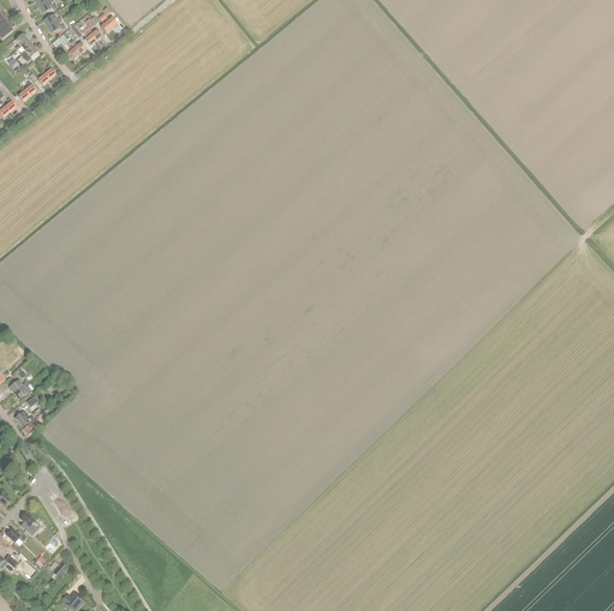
[(46,0),(37,5),(41,12),(52,6),(53,7),(57,6),(54,3),(52,4),(49,0),(46,0)]
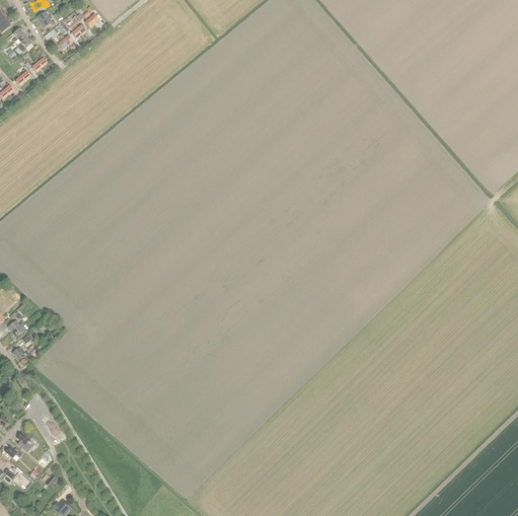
[(0,32),(10,24),(9,22),(12,20),(0,4),(0,32)]
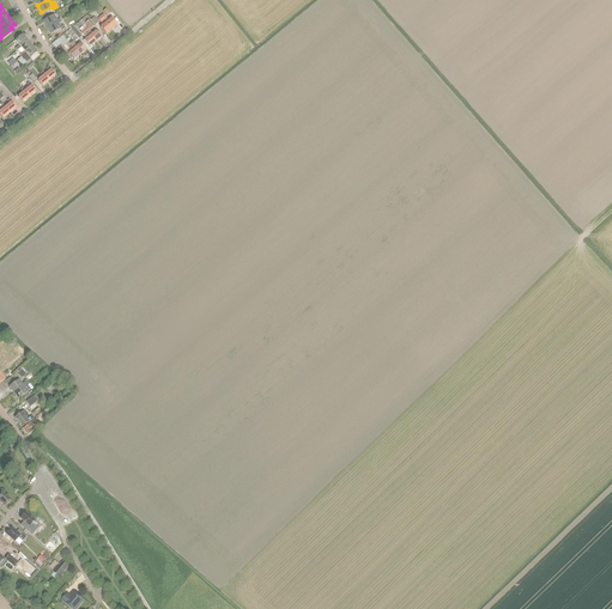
[(100,13),(110,26),(116,22),(110,16),(108,18),(102,11),(100,13)]
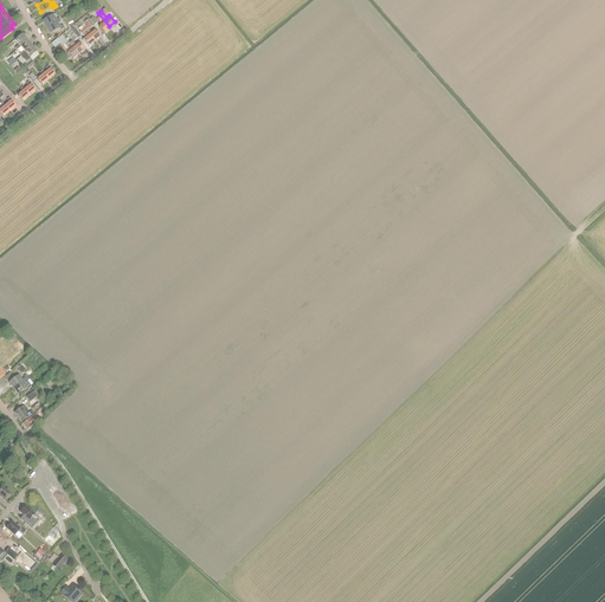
[(52,12),(42,18),(45,25),(56,19),(57,20),(60,19),(59,18),(62,17),(60,14),(56,17),(52,12)]
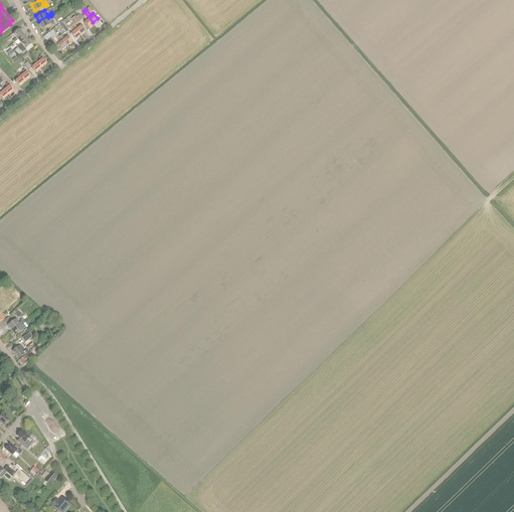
[(88,26),(93,22),(83,11),(81,13),(87,18),(83,20),(88,26)]
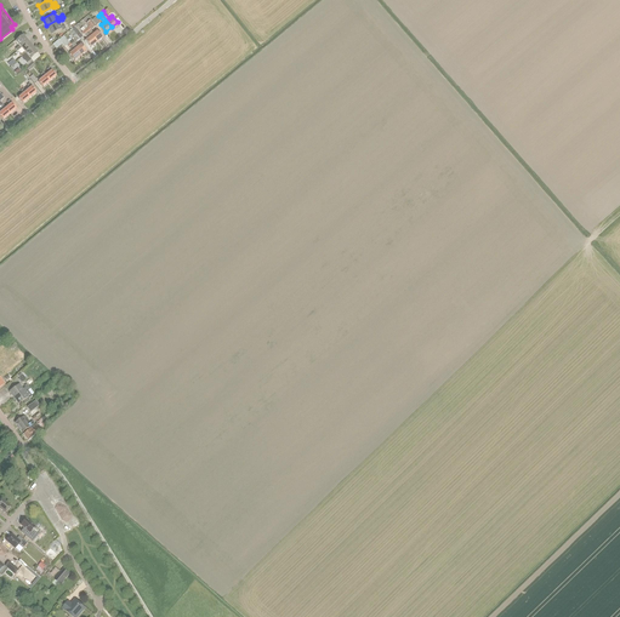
[(57,20),(46,26),(50,32),(61,26),(62,28),(66,26),(63,22),(61,24),(58,21),(57,20)]
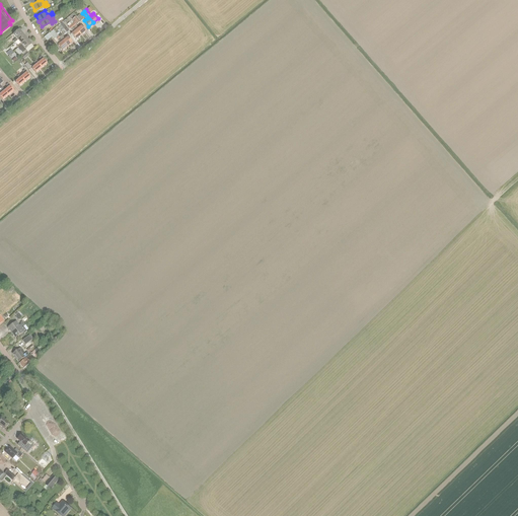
[(63,26),(66,30),(68,28),(63,21),(62,22),(61,20),(59,21),(63,26)]
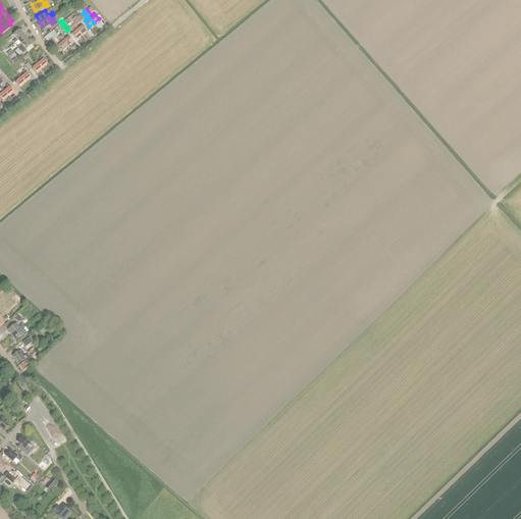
[(86,30),(81,24),(77,27),(73,20),(71,22),(81,34),(86,30)]
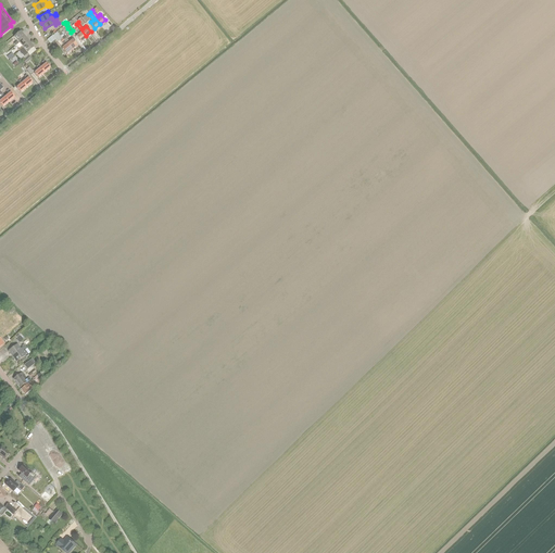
[(80,40),(86,36),(76,24),(72,27),(77,33),(75,34),(80,40)]
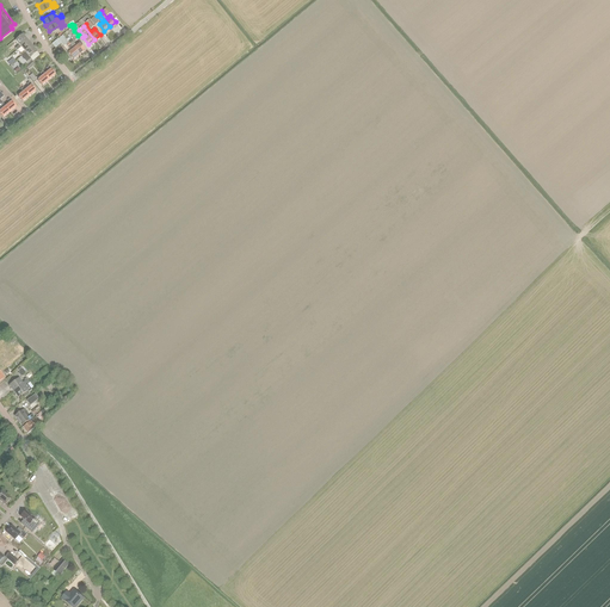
[(14,45),(16,48),(19,44),(26,38),(22,32),(14,38),(18,43),(14,45)]
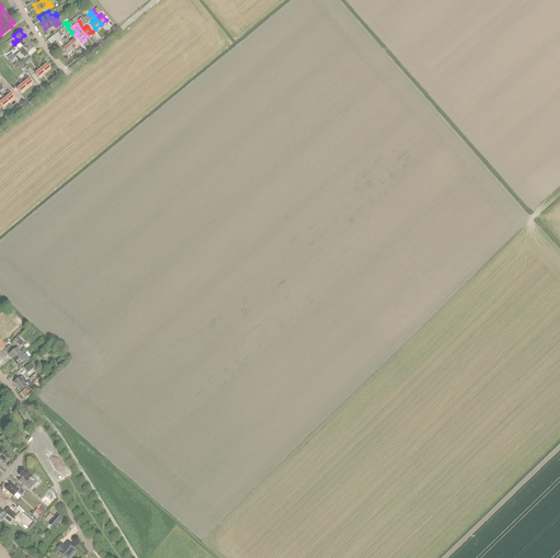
[(71,48),(60,34),(59,34),(56,30),(52,33),(57,41),(59,38),(64,44),(61,46),(66,53),(71,48)]
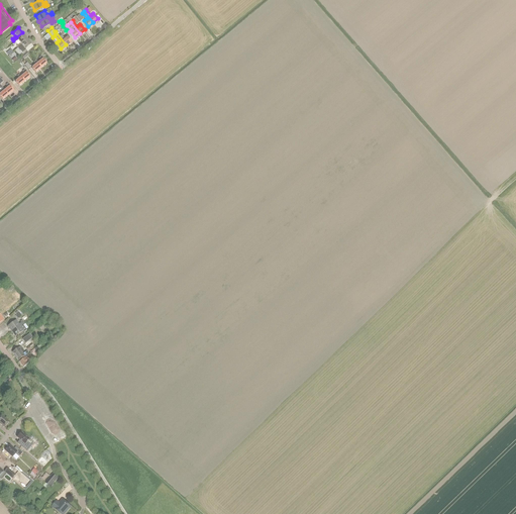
[(56,31),(66,44),(71,40),(67,34),(64,37),(58,29),(56,31)]
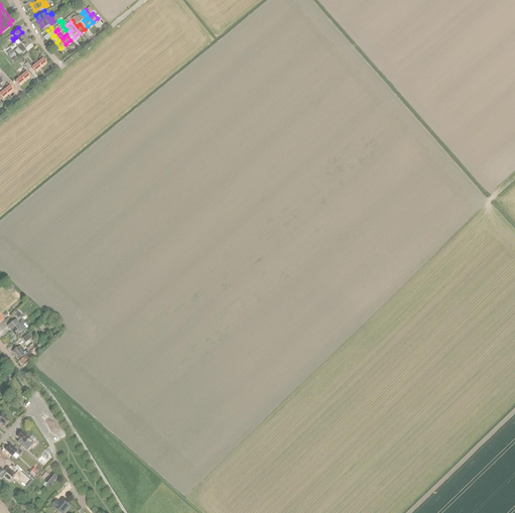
[(16,43),(17,45),(20,42),(26,37),(22,32),(16,37),(19,40),(16,43)]
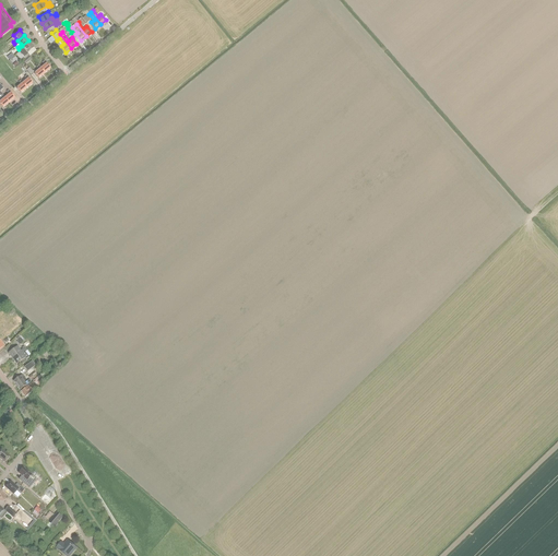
[(26,51),(33,46),(28,40),(22,46),(25,49),(22,52),(23,55),(27,51),(26,51)]
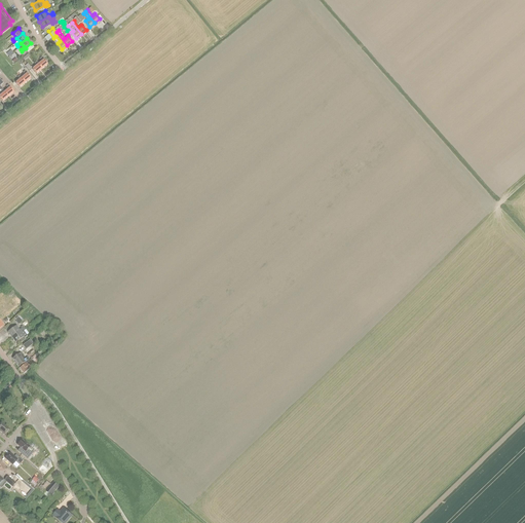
[(38,62),(37,63),(41,67),(46,63),(42,58),(43,58),(41,54),(39,57),(41,59),(38,62)]
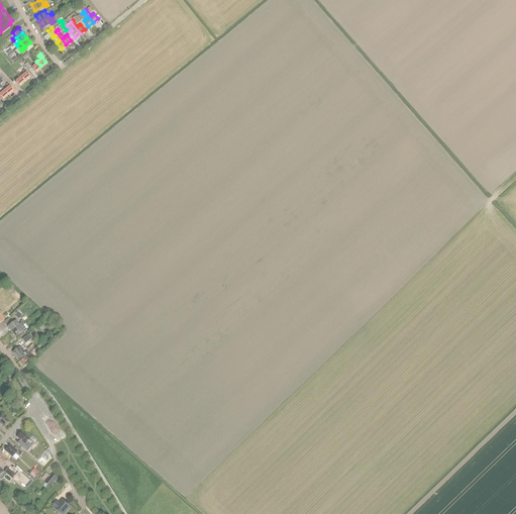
[(35,63),(31,66),(34,70),(40,66),(36,62),(37,61),(34,59),(33,60),(35,63)]
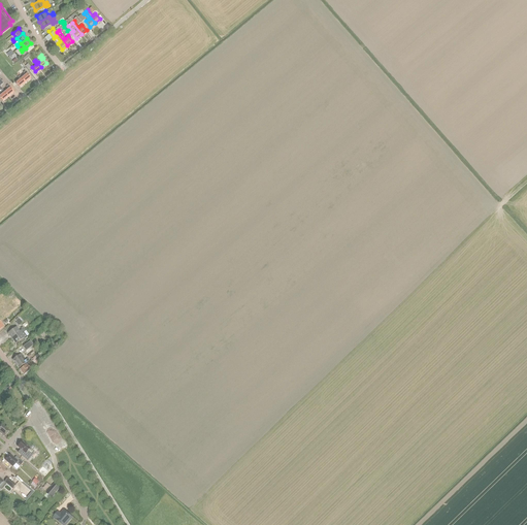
[(21,76),(24,80),(30,76),(26,71),(24,69),(22,70),(25,73),(21,76)]
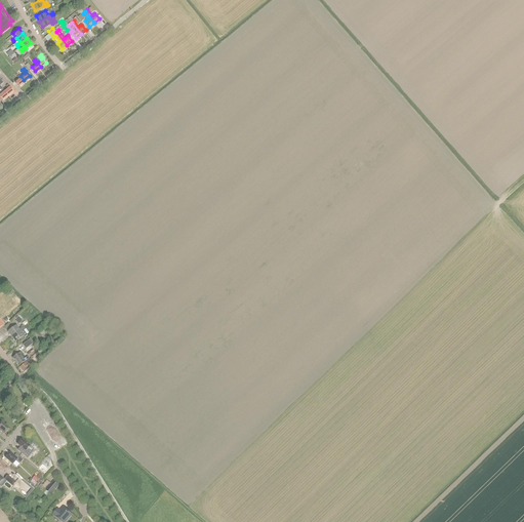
[(18,77),(14,81),(18,85),(24,80),(21,76),(18,73),(16,74),(18,77)]
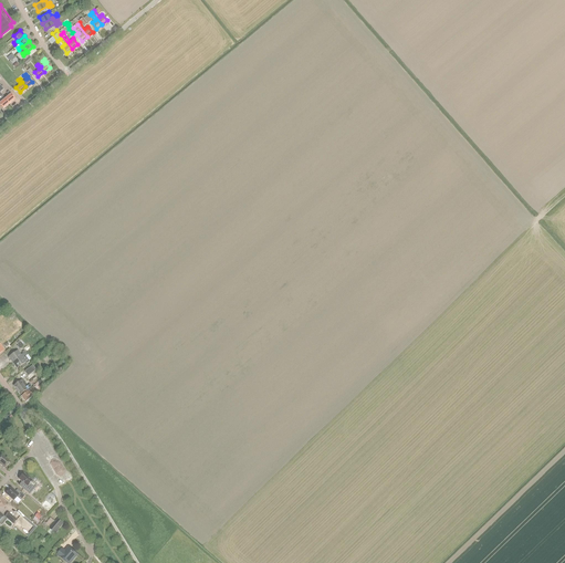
[(4,96),(3,96),(8,102),(13,96),(9,92),(10,91),(8,89),(6,90),(8,93),(4,96)]
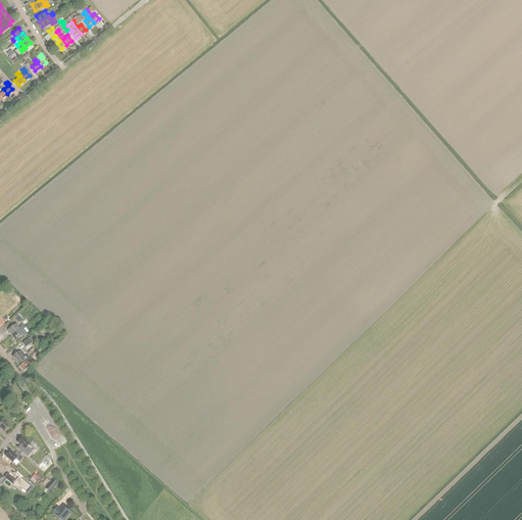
[(18,323),(19,324),(18,325),(15,321),(6,327),(8,330),(10,333),(19,326),(20,328),(22,326),(21,325),(22,324),(21,322),(18,323)]
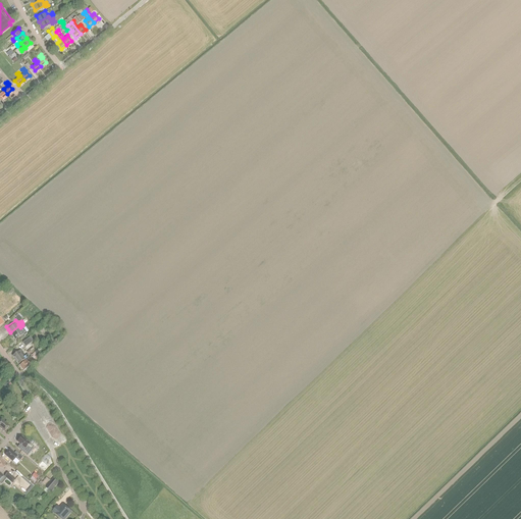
[(10,332),(14,338),(17,335),(18,338),(24,333),(23,332),(27,330),(24,328),(21,329),(20,327),(19,325),(10,332)]
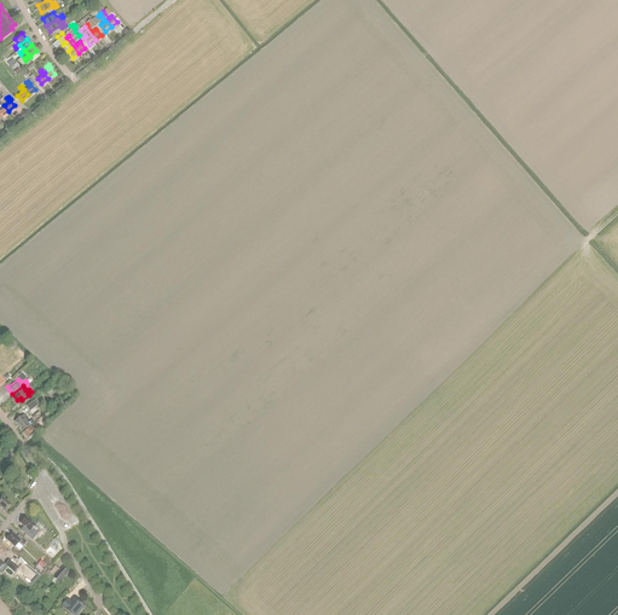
[(29,408),(38,401),(34,396),(26,402),(29,408)]
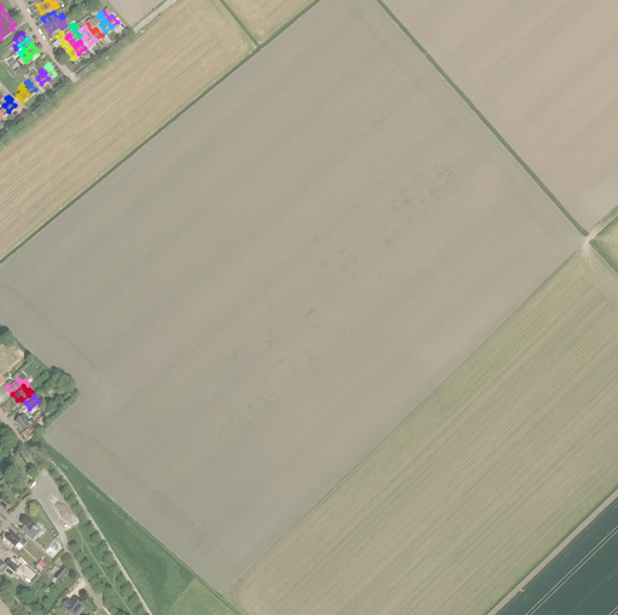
[(29,418),(23,411),(21,413),(13,418),(21,428),(33,419),(32,417),(29,418)]
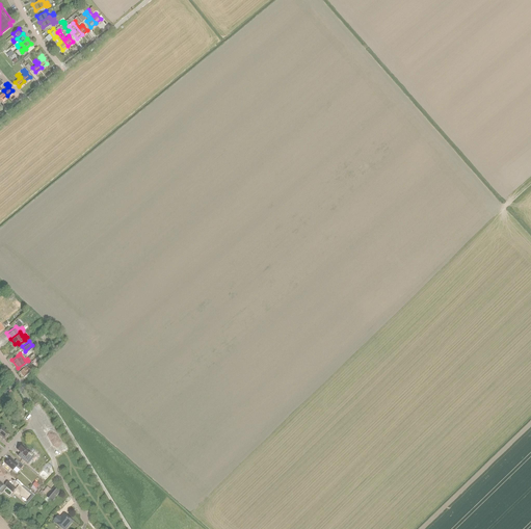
[(33,366),(33,365),(35,364),(32,360),(30,362),(30,361),(24,366),(24,365),(19,369),(23,375),(28,371),(28,370),(33,366)]
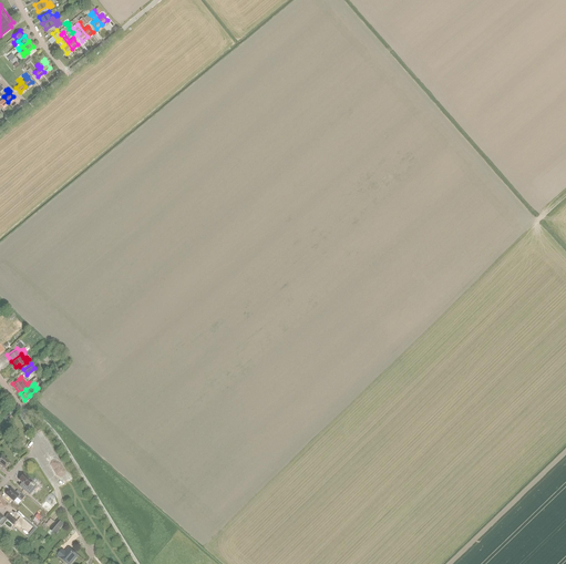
[(8,409),(1,414),(0,416),(2,418),(4,417),(6,418),(11,413),(8,409)]
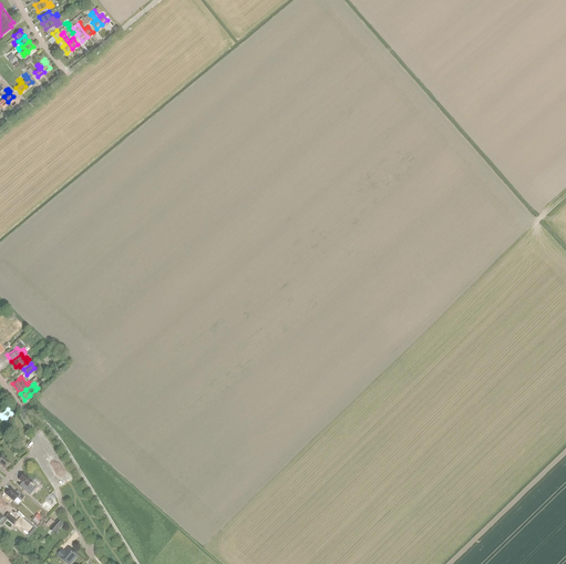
[(0,462),(3,465),(9,460),(0,453),(0,462)]
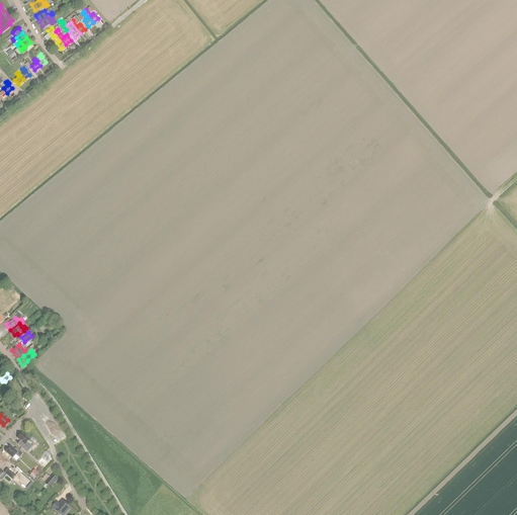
[(20,430),(16,435),(19,438),(22,440),(19,443),(25,449),(30,444),(32,441),(28,437),(20,430)]
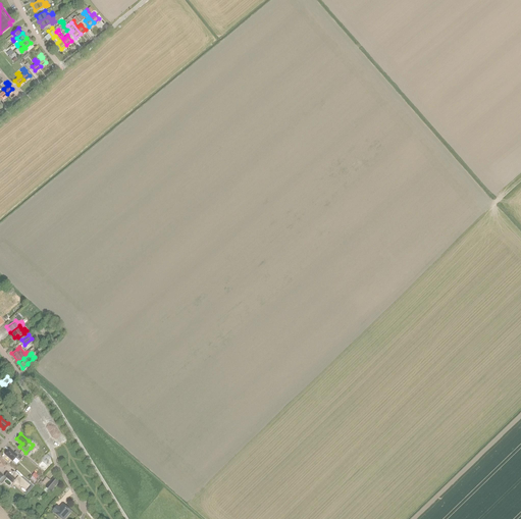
[(4,453),(12,459),(14,456),(18,459),(21,455),(15,449),(13,451),(9,448),(4,453)]
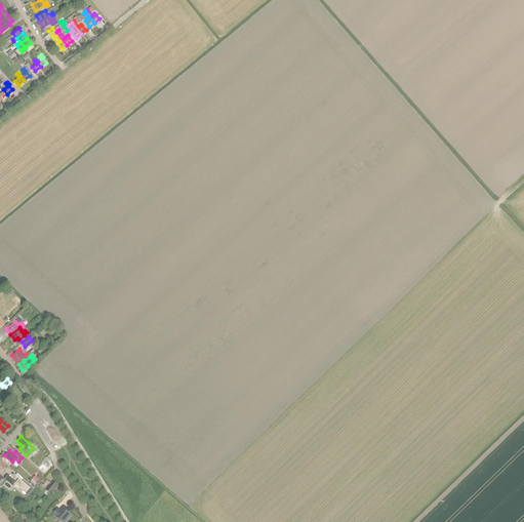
[(11,483),(14,479),(7,473),(3,477),(11,483)]
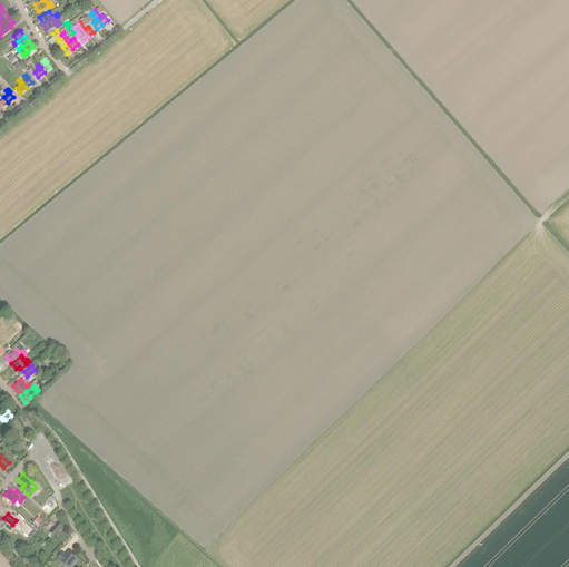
[(48,529),(55,535),(58,531),(58,530),(64,525),(58,519),(52,526),(51,526),(48,529)]
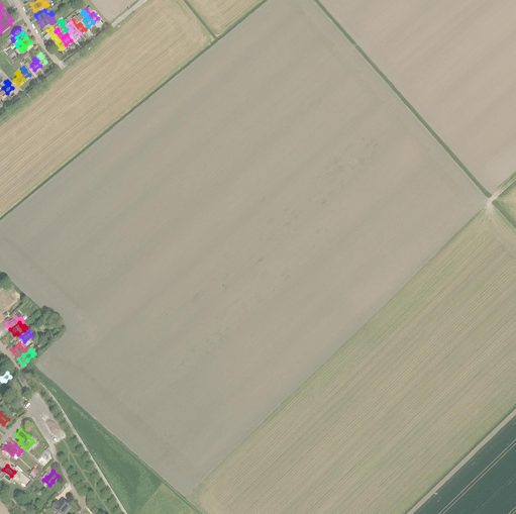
[(50,504),(56,507),(62,513),(70,504),(62,497),(59,501),(56,499),(50,504)]
